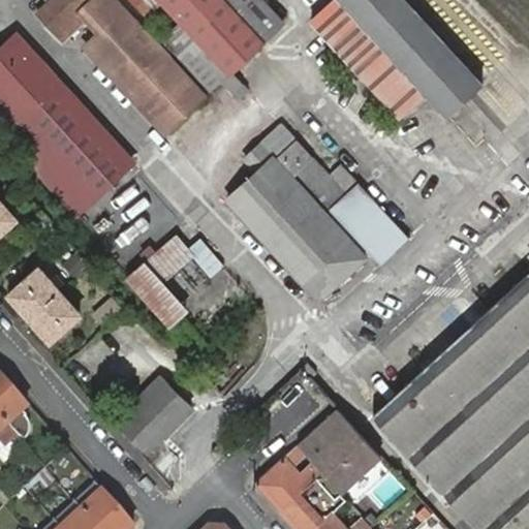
[(85,47),(165,132),(261,42),(283,23),(261,0),(136,0),(154,18),(168,4),(185,22),(160,45),(117,0),(49,0),(51,3),(38,14),(63,41),(87,19),(99,33),(85,47)]
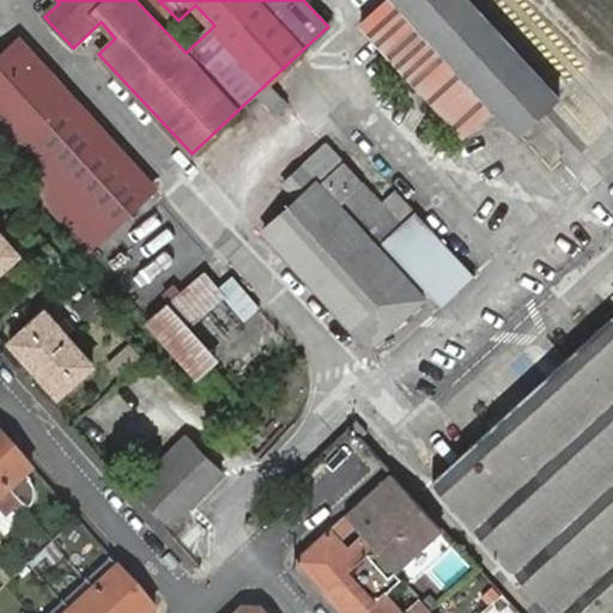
[(492,107),(517,134),(547,107),(558,97),(469,0),(388,0),(363,24),(463,133),(468,128),(492,107)]
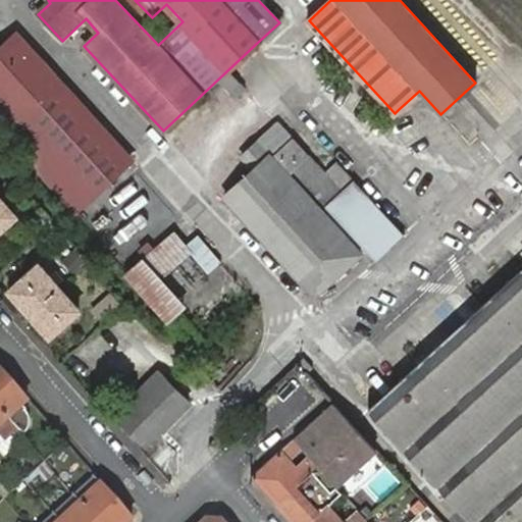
[(0,47),(0,123),(77,208),(129,161),(13,36),(0,47)]
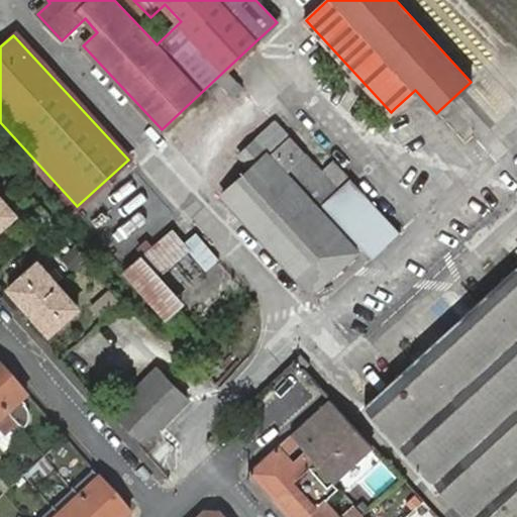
[(268,153),(256,141),(239,157),(251,169),(222,196),(313,293),(358,250),(285,173),(305,153),(292,139),(272,158),(268,153)]
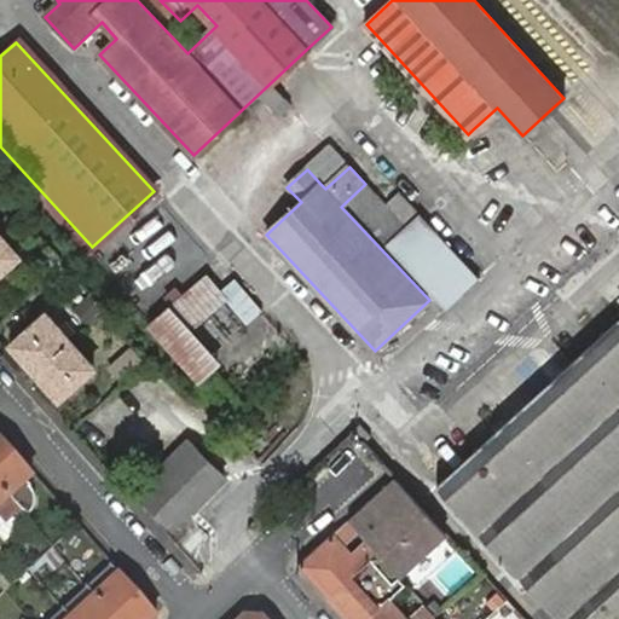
[(420,214),(386,244),(447,310),(480,279),(420,214)]
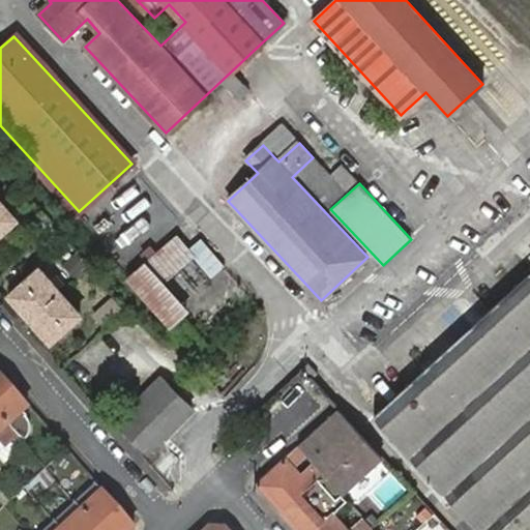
[(0,234),(17,219),(0,201),(0,234)]
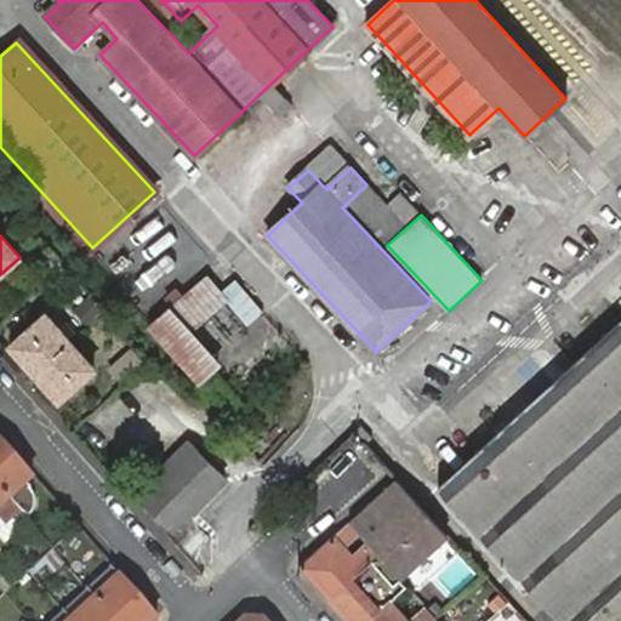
[(206,274),(170,307),(193,332),(228,298),(206,274)]
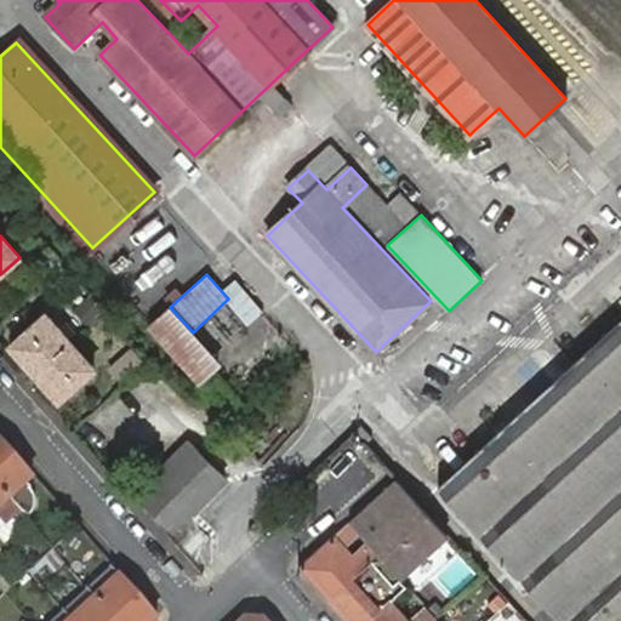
[(170,307),(147,326),(199,386),(204,382),(215,372),(223,365),(193,332),(170,307)]
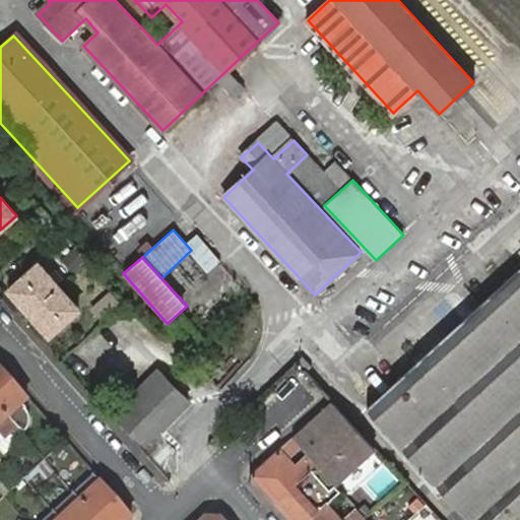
[(31,311),(59,286),(39,263),(11,287),(31,311)]
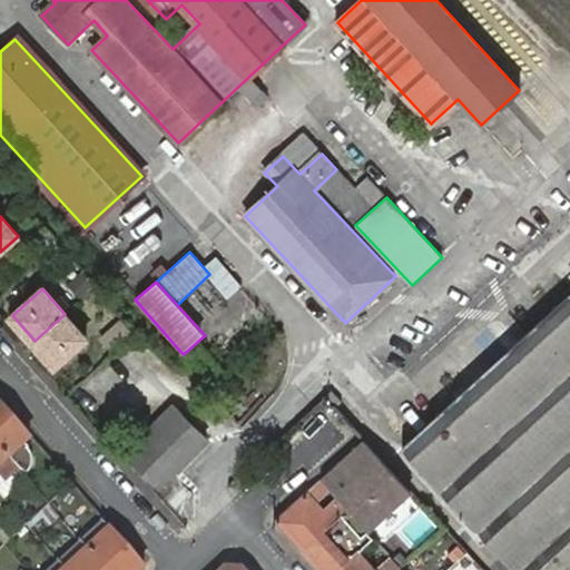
[(569,569),(569,295),(403,448),(514,569),(569,569)]
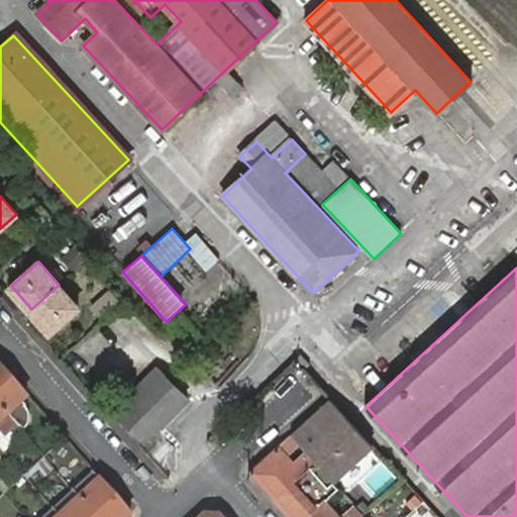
[(79,307),(59,285),(31,309),(52,331),(79,307)]
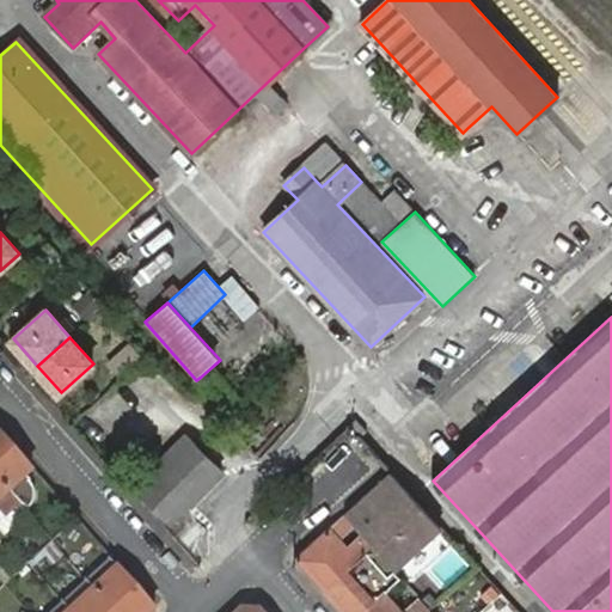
[(237,416),(248,407),(212,367),(201,377),(237,416)]
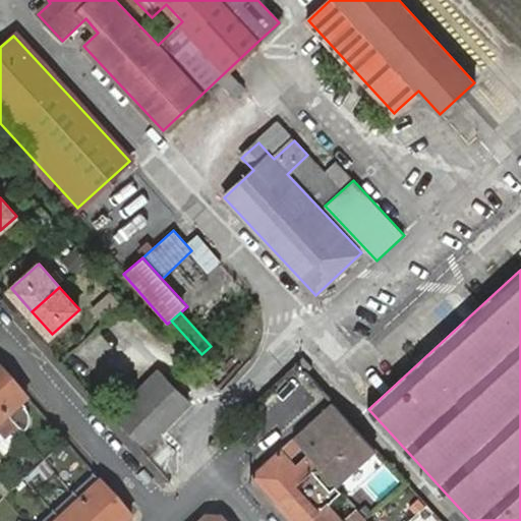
[(0,367),(0,411),(15,428),(21,436),(27,429),(29,422),(27,417),(23,413),(26,410),(21,404),(27,399),(0,367)]
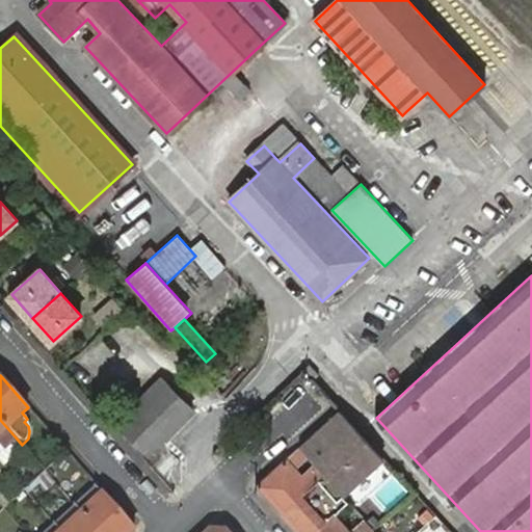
[(163,379),(118,425),(150,454),(193,409),(163,379)]
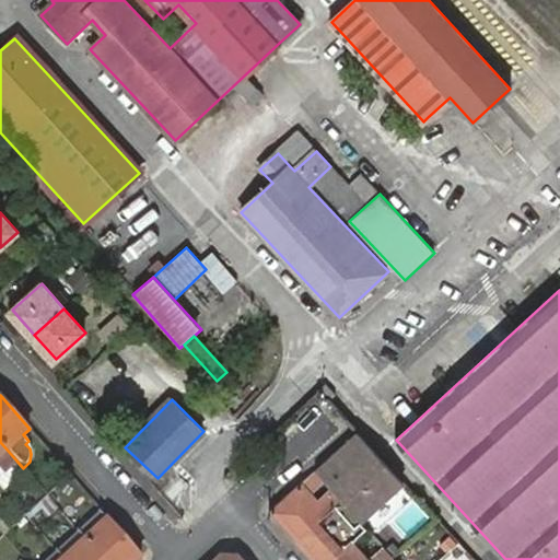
[(403,482),(357,432),(314,470),(321,477),(331,490),(341,500),(360,522),(403,482)]
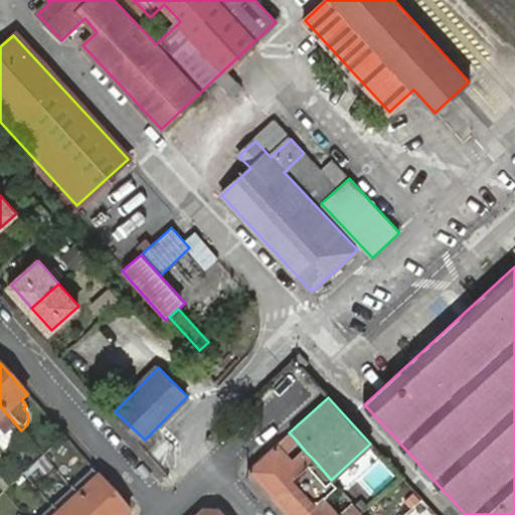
[(0,406),(0,431),(3,435),(15,423),(0,406)]
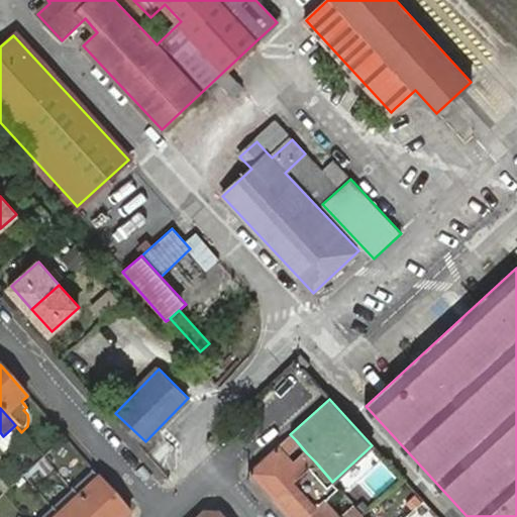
[(295,441),(290,435),(281,443),(249,472),(274,499),(309,467),(315,461),(306,452),(297,460),(292,464),(282,453),(287,449),(295,441)]
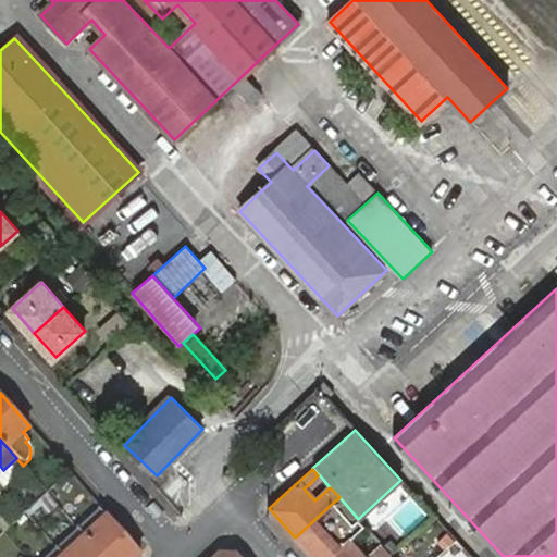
[(320,496),(309,484),(304,489),(314,500),(320,496)]
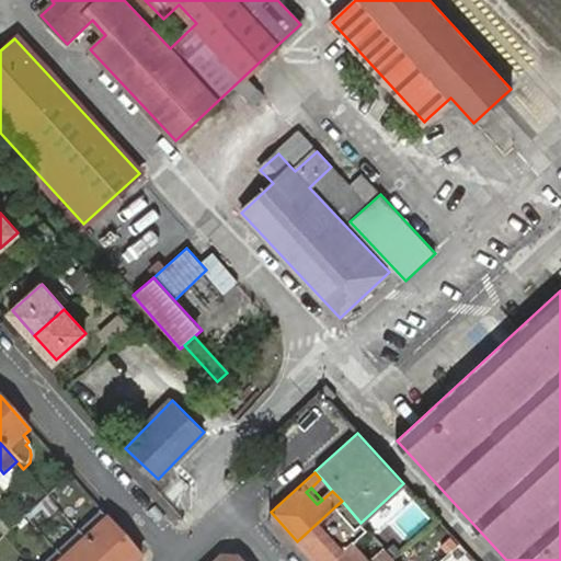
[(335,506),(297,541),(315,560),(332,560),(356,539),(367,529),(362,524),(347,537),(332,519),(341,512),(335,506)]
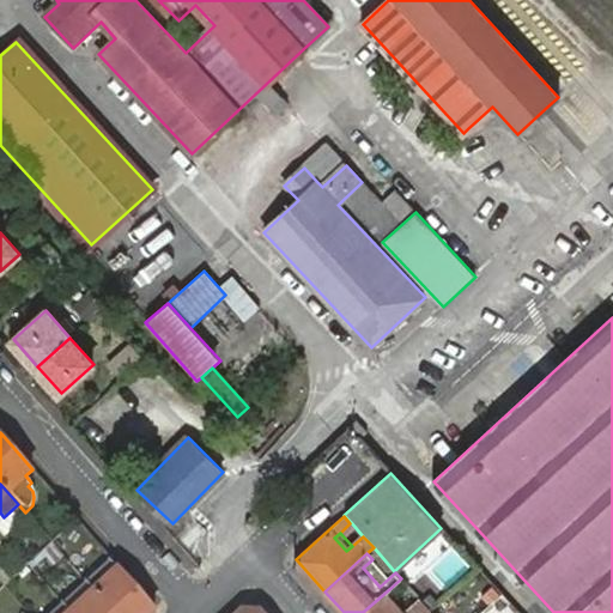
[(101,568),(86,580),(115,612),(149,612),(155,607),(121,570),(111,578),(101,568)]
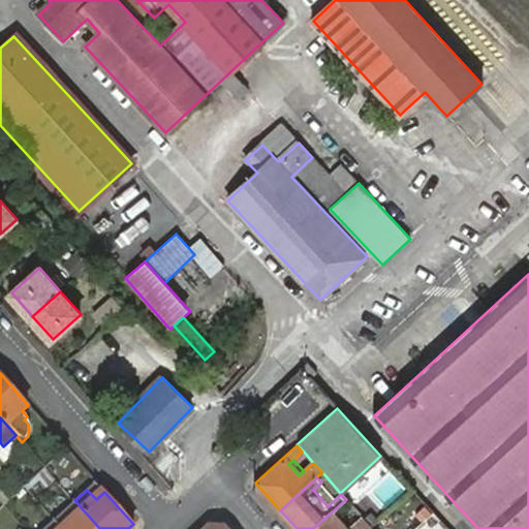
[(71,522),(63,528),(99,528),(74,500),(62,511),(71,522)]
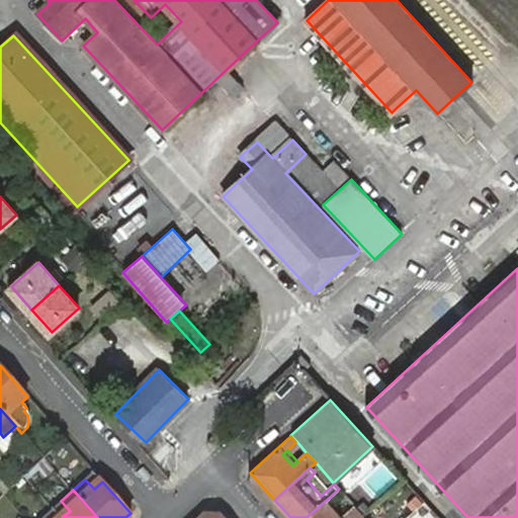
[(329,498),(307,517),(339,517),(330,507),(334,503),(329,498)]
